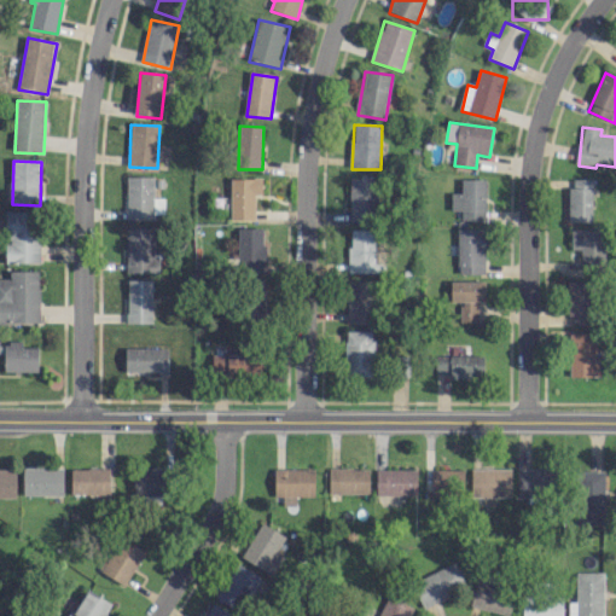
[(128,220),(156,221),(156,215),(166,215),(166,199),(155,199),(155,178),(128,178),(128,220)]
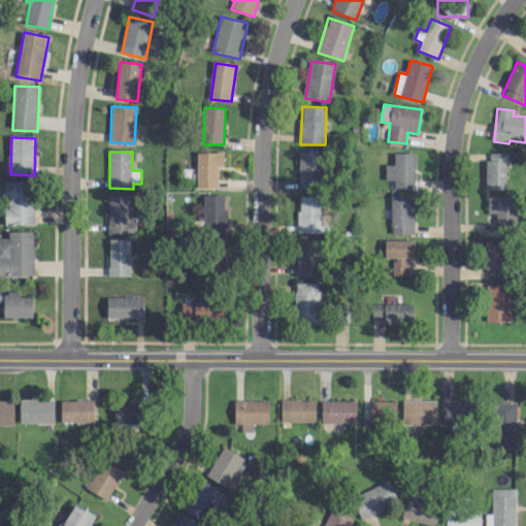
[(198,189),(219,189),(219,167),(225,167),(225,153),(198,153),(198,189)]
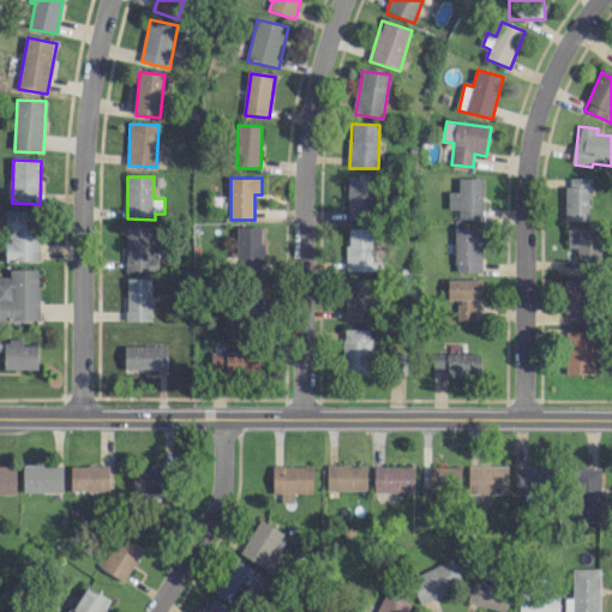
[(377,179),(349,178),(348,219),(377,220),(377,179)]
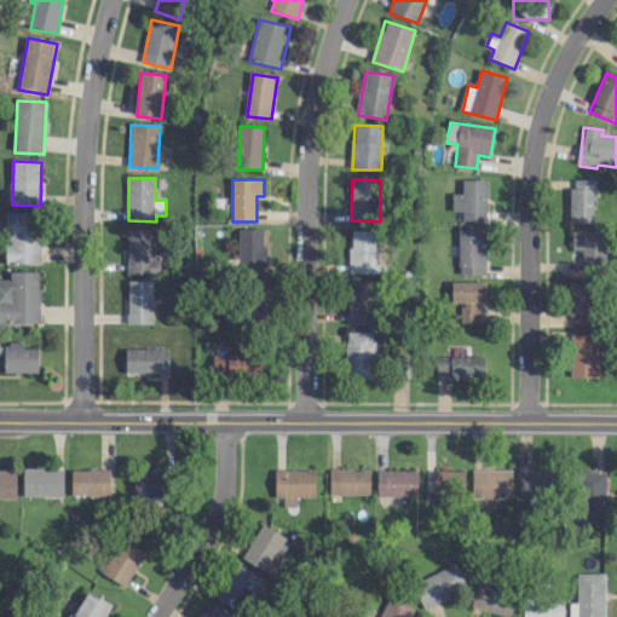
[(571,223),(594,224),(595,180),(572,180),(571,223)]
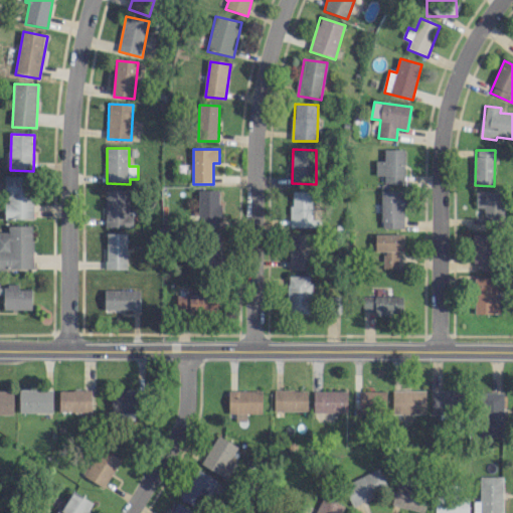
[(405,151),(385,151),(384,162),(377,162),(376,176),(385,177),(385,184),(405,184),(405,151)]
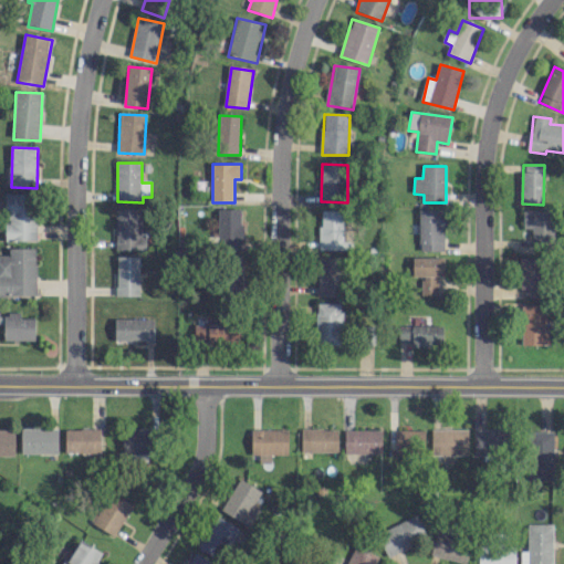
[(7,241),(37,242),(38,196),(7,195),(7,241)]
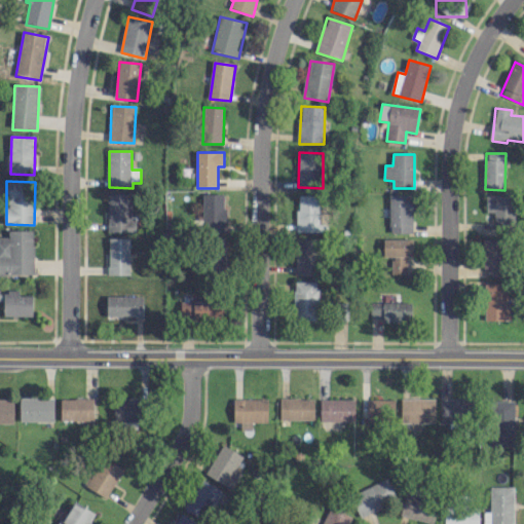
[(108,195),(109,233),(135,232),(134,194),(108,195)]
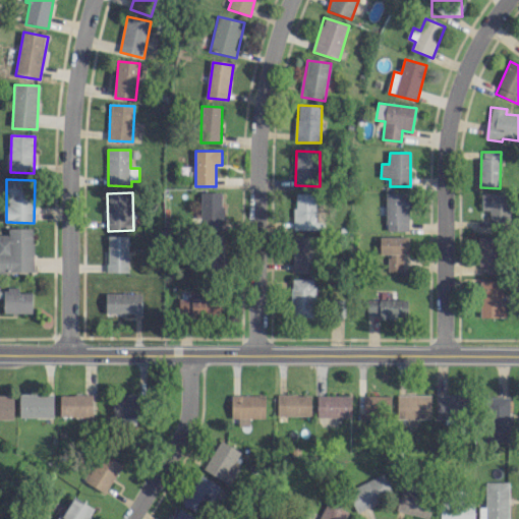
[(224,193),(203,193),(202,229),(223,230),(224,193)]
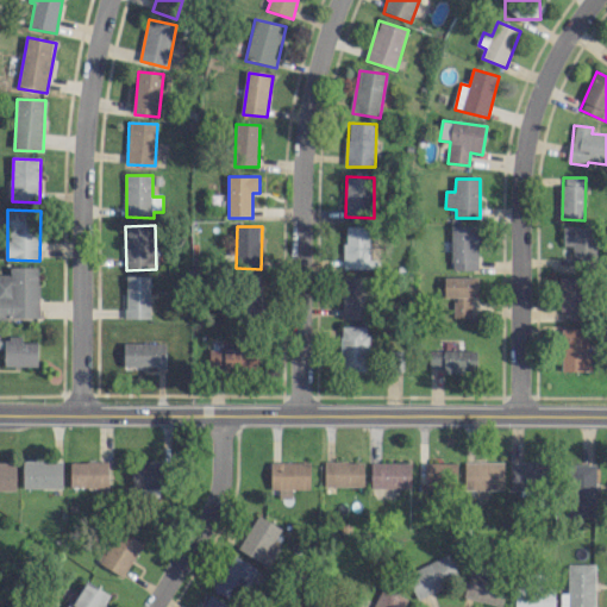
[(479,226),(452,227),(452,271),(479,271),(479,226)]
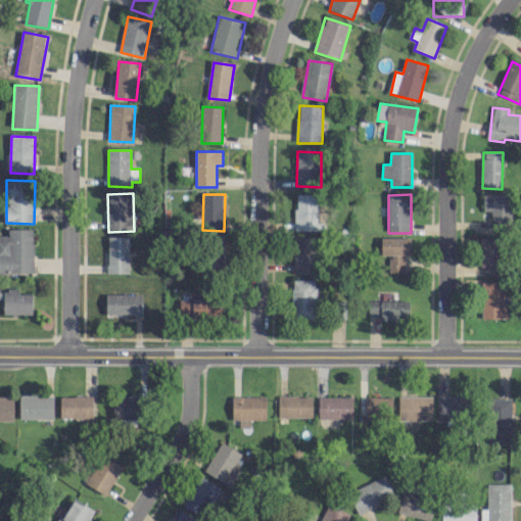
[(296,232),(320,232),(321,196),(296,195),(296,232)]
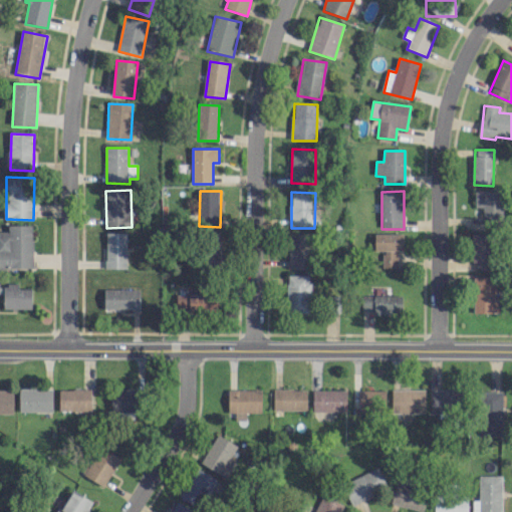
[(476,209),(484,208),(484,220),(503,220),(503,192),(476,193),(476,209)]
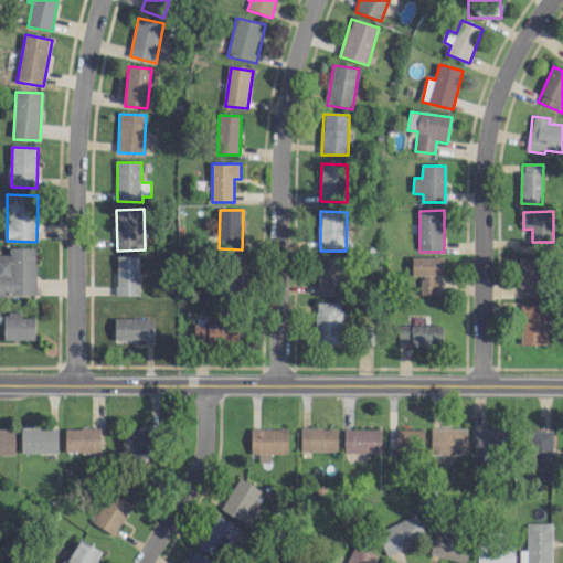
[(36,248),(10,250),(10,256),(0,255),(0,297),(38,296),(36,248)]
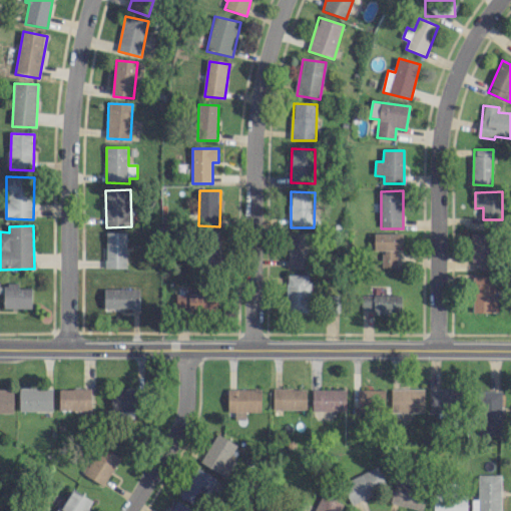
[(127,233),(107,233),(106,269),(127,270),(127,233)]
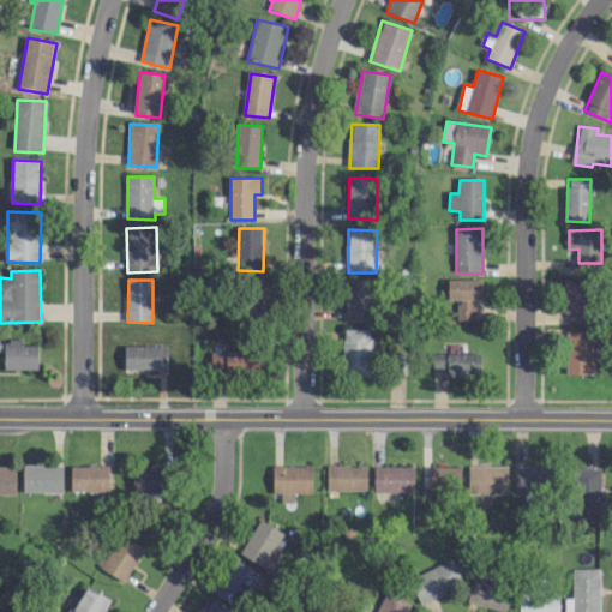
[(347,323),(370,323),(369,280),(347,281),(347,323)]
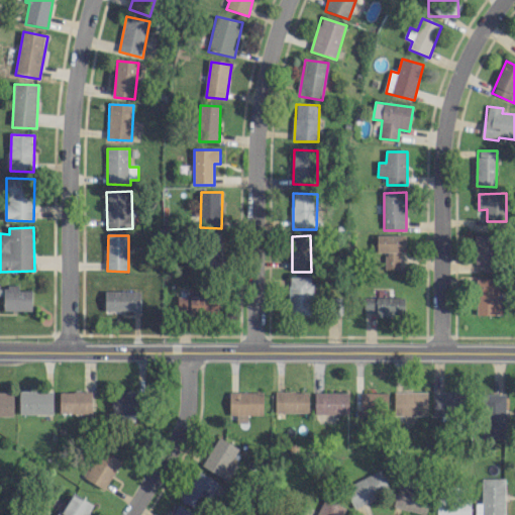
[(406,254),(406,236),(378,236),(378,253),(386,253),(386,271),(402,271),(402,254),(406,254)]
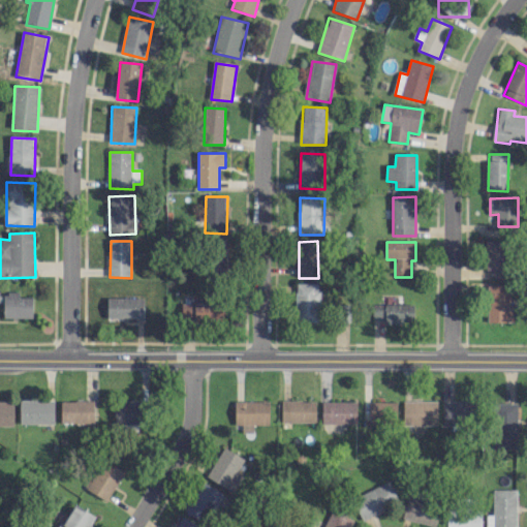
[(488,279),(508,278),(507,242),(487,242),(488,279)]
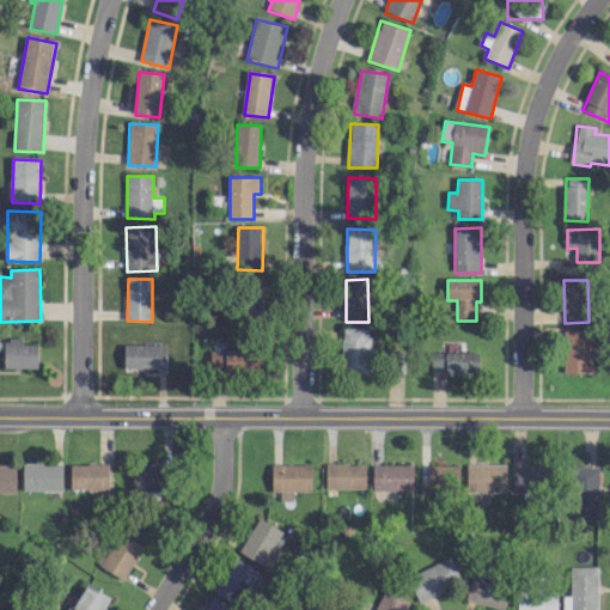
[(370,374),(370,329),(343,329),(343,374),(370,374)]
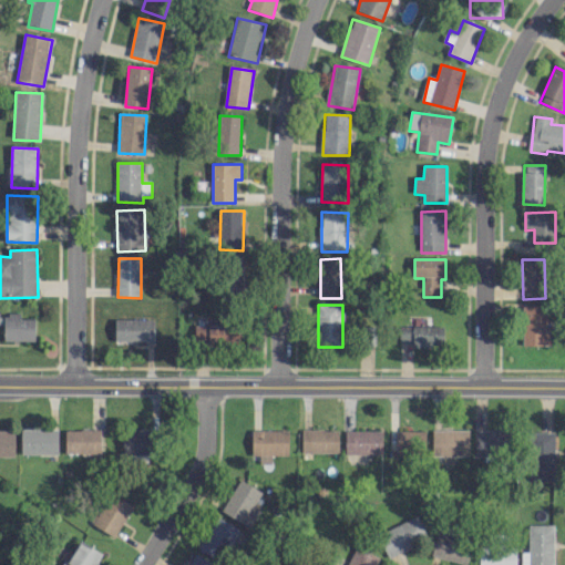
[(524,307),(524,347),(552,346),(552,332),(548,332),(548,307),(524,307)]
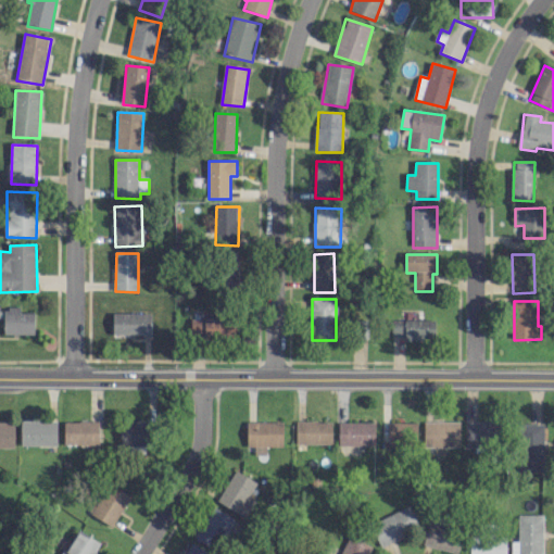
[(5,336),(36,336),(35,313),(22,314),(22,309),(4,309),(5,336)]
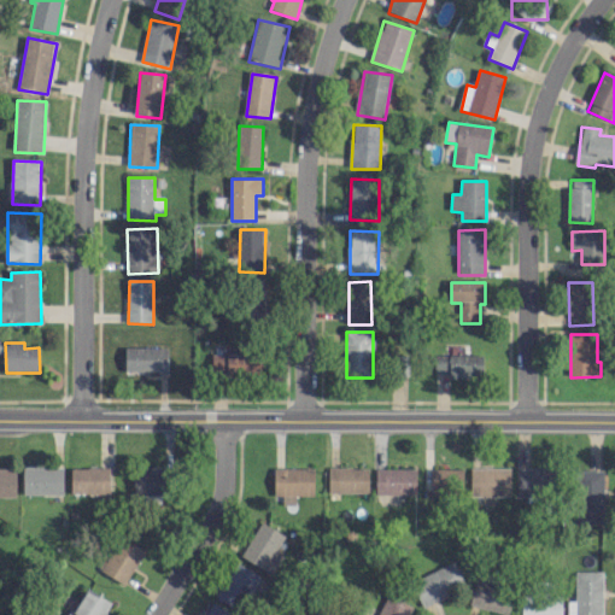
[(169,349),(127,350),(127,374),(169,374),(169,349)]
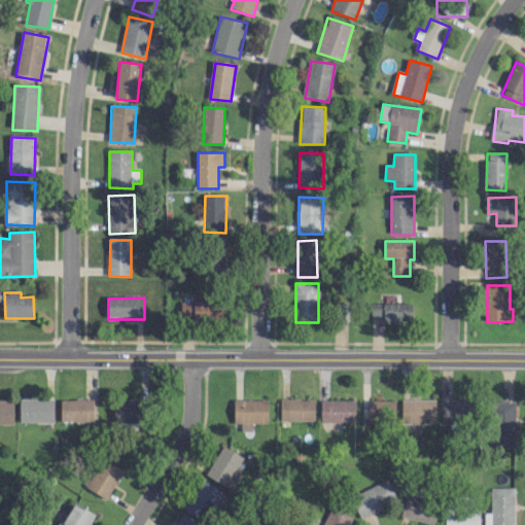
[(182,304),(182,323),(223,322),(223,303),(182,304)]
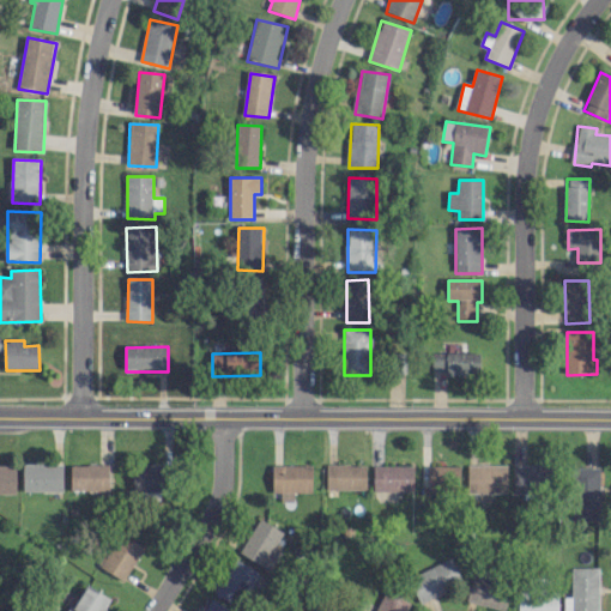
[(482,355),(435,354),(434,375),(481,376),(482,355)]
